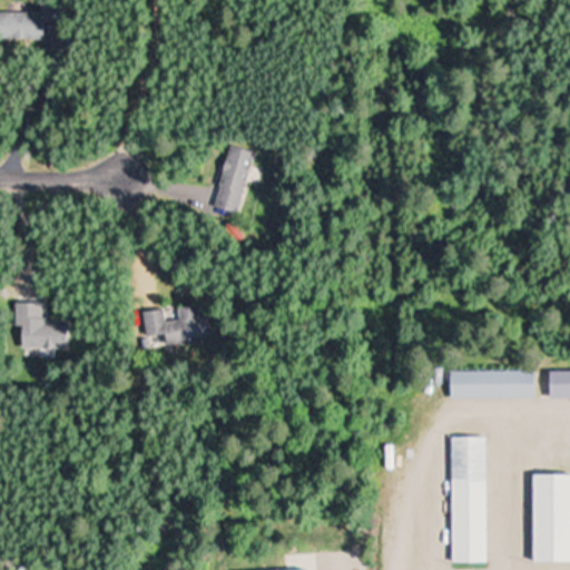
[(0,39),(41,40),(42,27),(56,27),(56,5),(40,5),(40,13),(0,12),(0,39)]
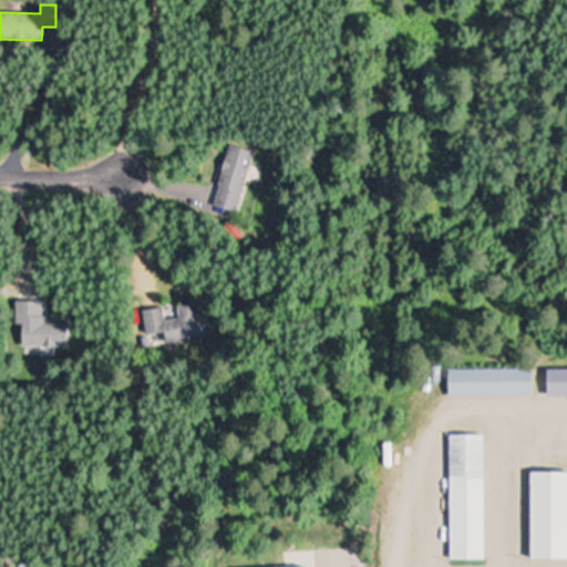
[(210,206),(236,213),(251,152),(226,145),(210,206)]
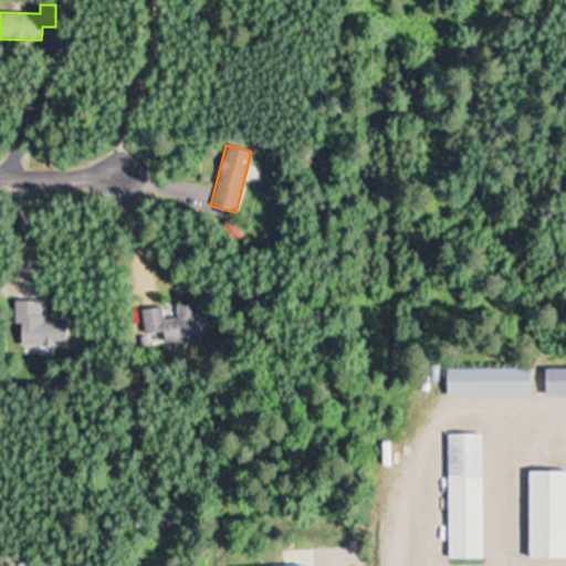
[(14,324),(19,324),(19,345),(66,346),(66,318),(40,318),(41,300),(14,300),(14,324)]
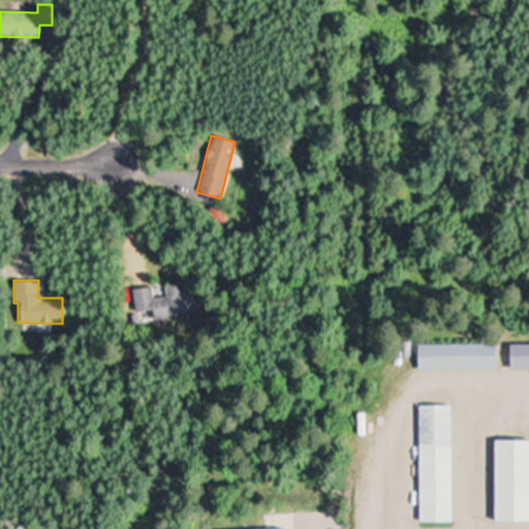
[(153,320),(200,314),(197,291),(185,293),(184,282),(163,285),(164,297),(152,299),(150,287),(131,289),(134,312),(152,310),(153,320)]
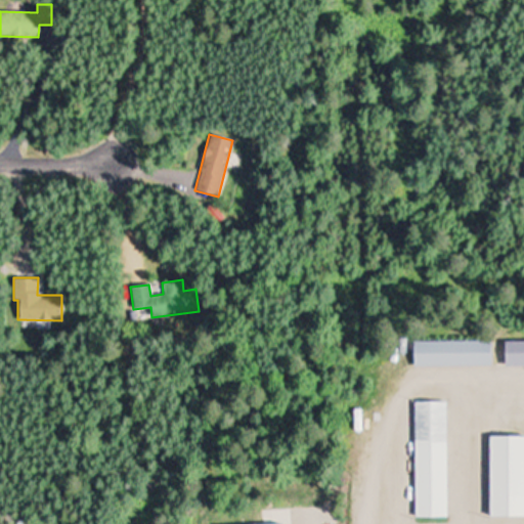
[(411,341),(411,365),(491,365),(491,341),(411,341)]
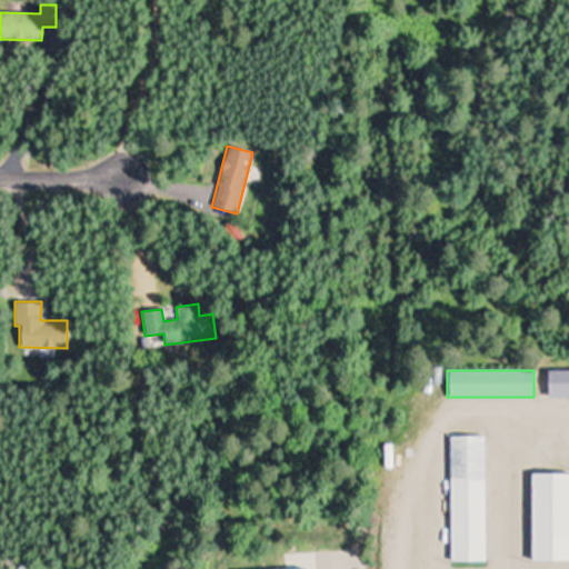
[(448,561),(483,561),(483,436),(448,436),(448,561)]
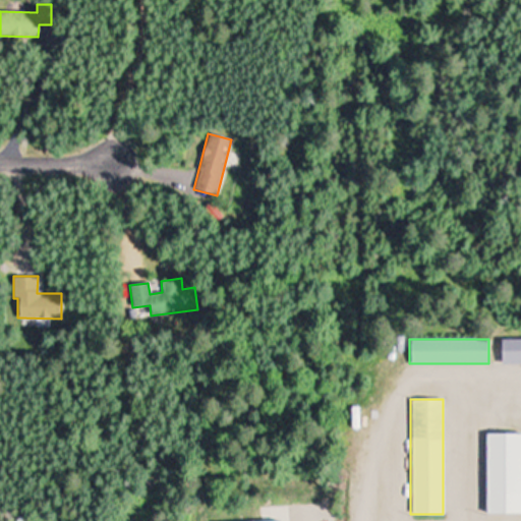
[(485,514),(520,514),(520,432),(485,432),(485,514)]
